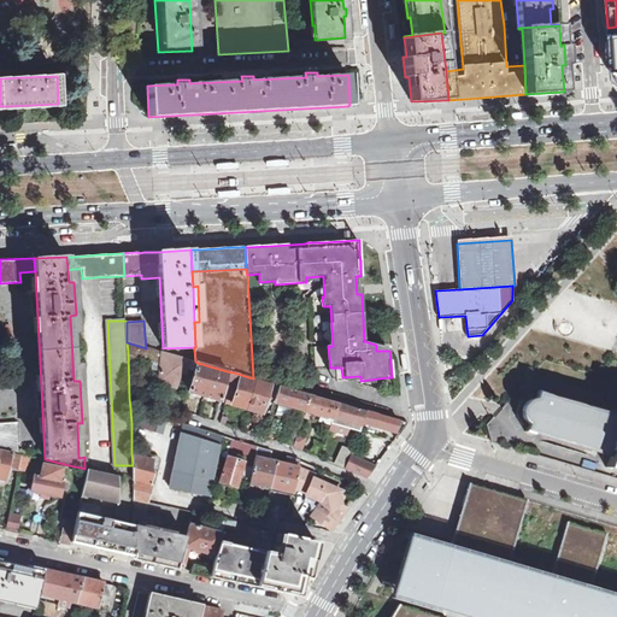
[(127,342),(128,351),(156,359),(158,352),(146,348),(127,342)]
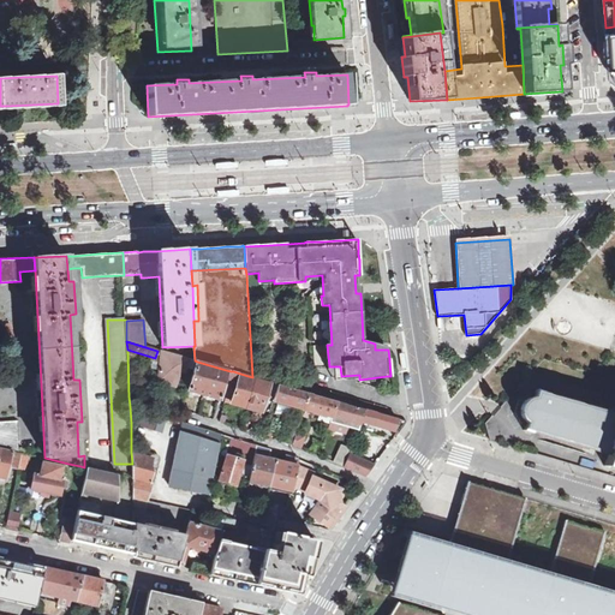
[(189,359),(162,352),(160,381),(168,383),(169,381),(178,383),(180,376),(184,377),(189,359)]
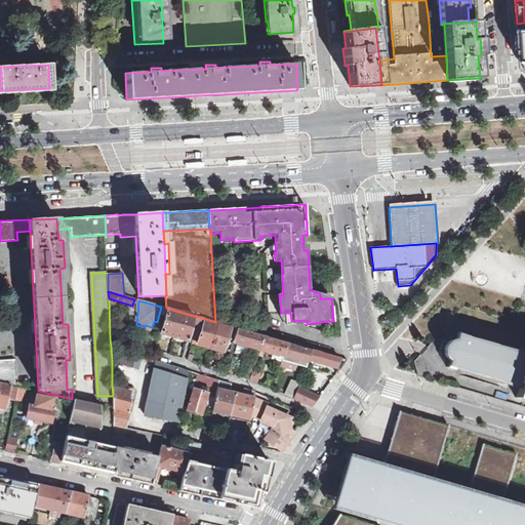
[(168,309),(161,332),(188,339),(193,316),(168,309)]
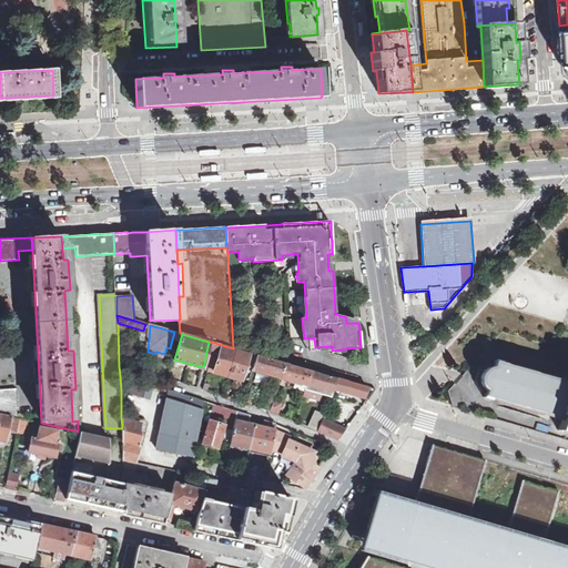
[(233,348),(222,345),(220,352),(214,372),(229,376),(236,350),(233,348)]
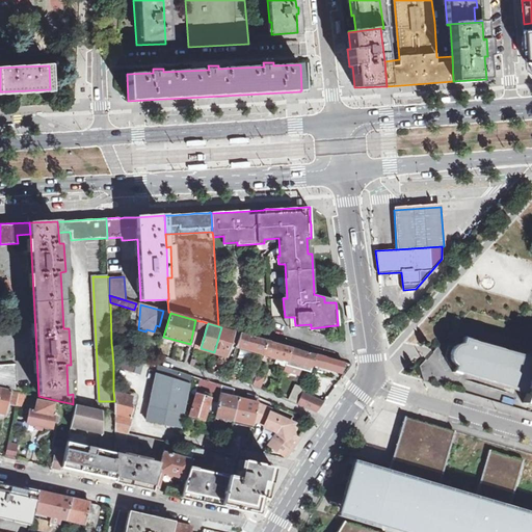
[(221,327),(214,352),(228,355),(231,342),(238,344),(241,333),(221,327)]
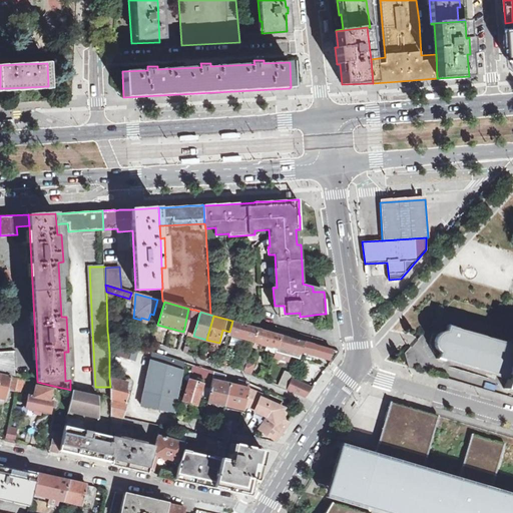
[(232,321),(229,332),(228,334),(254,341),(259,328),(232,321)]
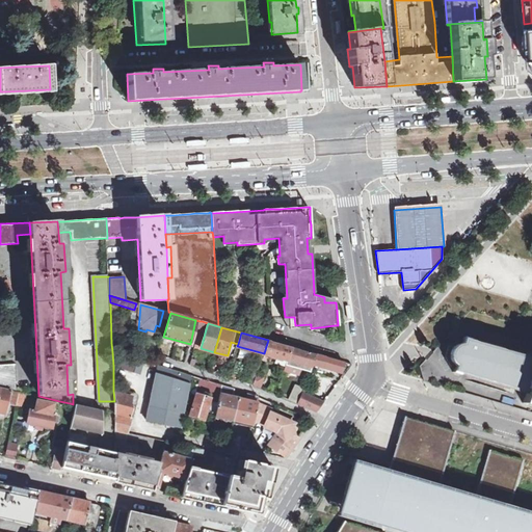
[(531,352),(530,356),(472,340),(473,339),(470,339),(470,338),(467,338),(466,337),(463,337),(462,340),(459,339),(449,345),(446,356),(451,368),(454,368),(453,372),(455,373),(459,374),(461,375),(462,373),(526,393),(525,395),(523,403),(531,405),(531,352)]
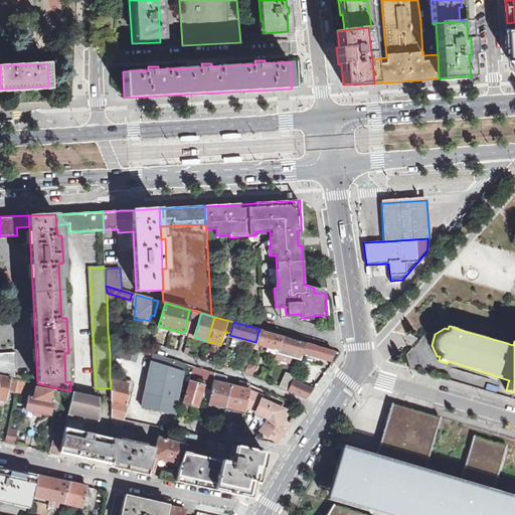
[(282,336),(260,329),(255,342),(268,346),(278,349),(282,336)]
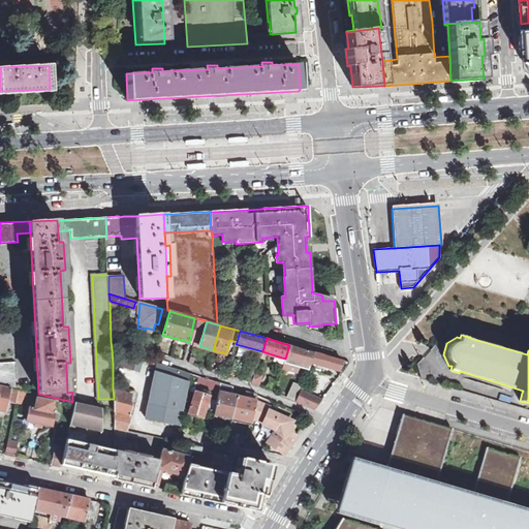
[(112,349),(123,353),(125,345),(111,341),(112,349)]
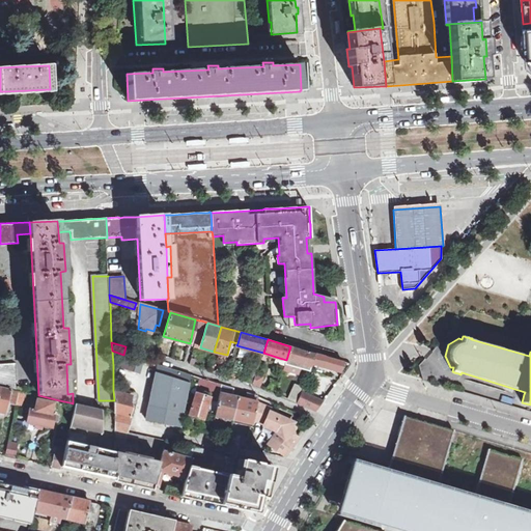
[(315,354),(290,346),(286,360),(290,361),(311,367),(312,364),(315,354)]
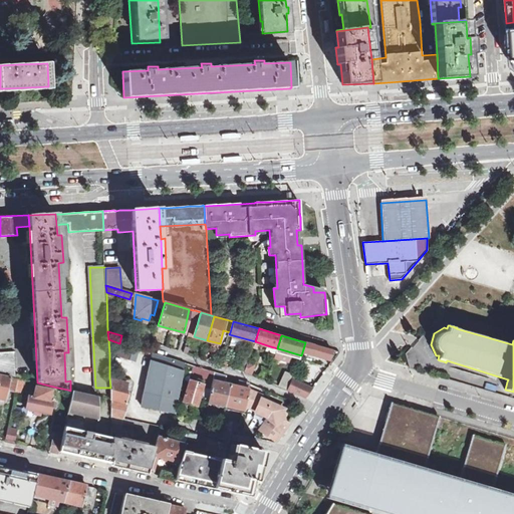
[(109,353),(150,366),(142,406),(176,413),(178,403),(179,399),(178,399),(185,363),(181,361),(150,352),(119,343),(108,339),(109,353)]
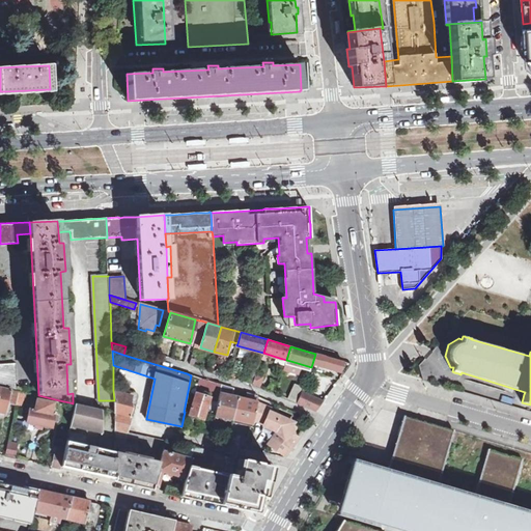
[(315,354),(312,364),(340,371),(341,368),(346,370),(352,364),(347,363),(343,361),(315,354)]
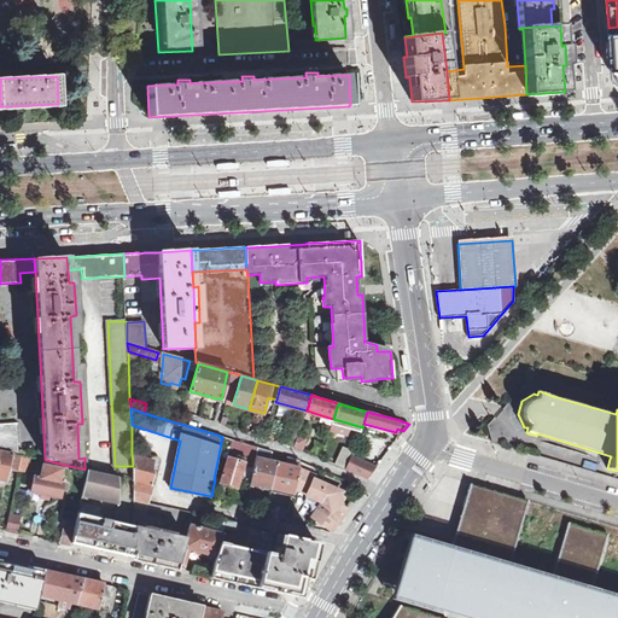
[(333,419),(321,415),(320,421),(331,425),(333,419)]
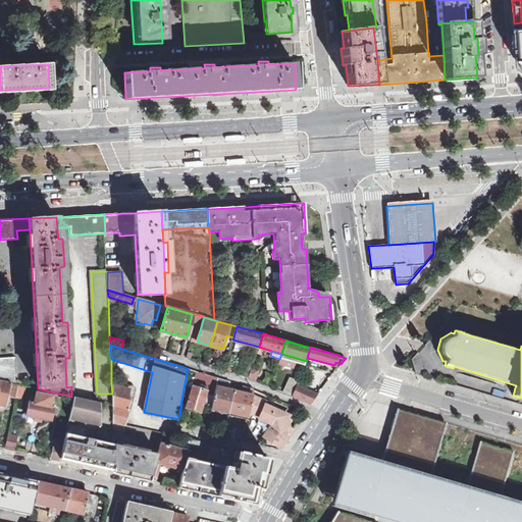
[(414,376),(423,379),(422,375),(417,354),(416,355),(411,362),(414,376)]
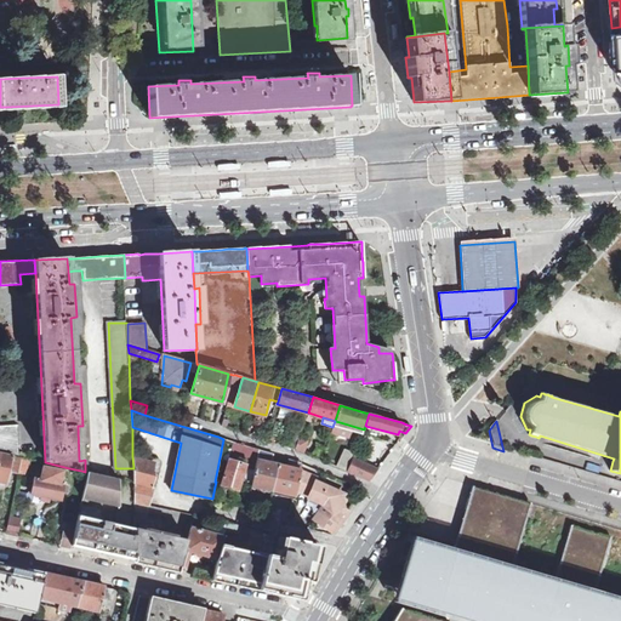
[(0,451),(1,453),(12,455),(17,456),(16,426),(0,426),(0,451)]
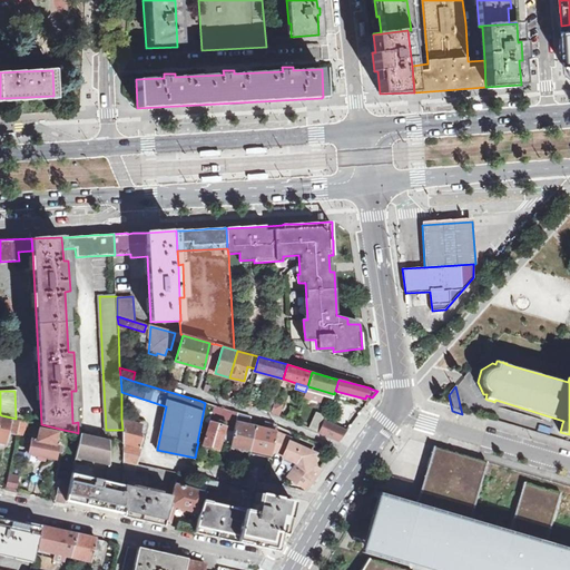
[(261,409),(272,413),(275,402),(277,395),(265,392),(261,409)]
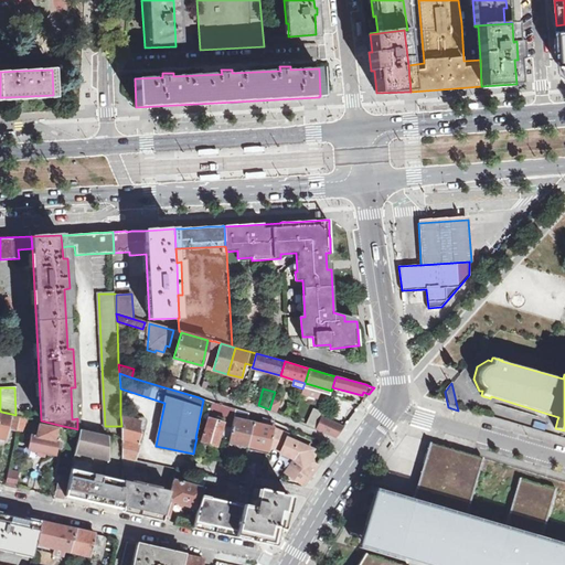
[(251,394),(244,392),(241,400),(248,403),(251,394)]
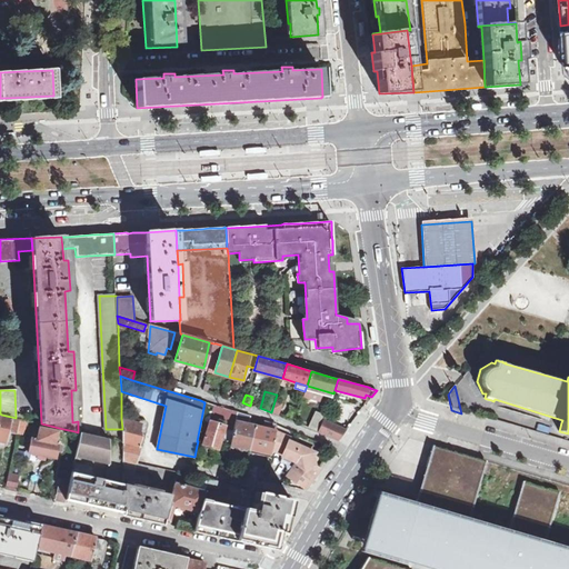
[(282,405),(275,401),(271,412),(279,415),(282,405)]
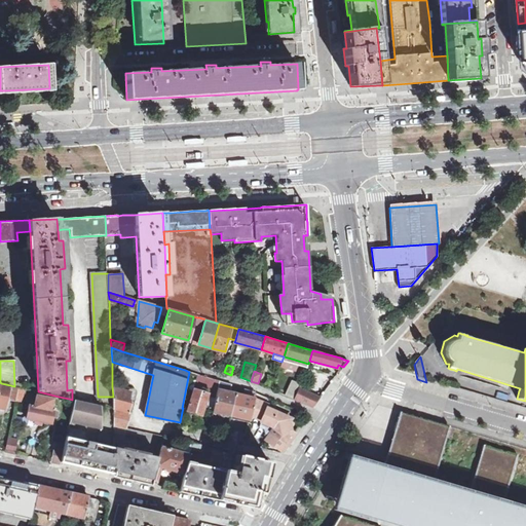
[(205,377),(202,387),(197,386),(196,389),(195,389),(189,410),(201,414),(209,390),(217,393),(218,389),(220,381),(205,377)]
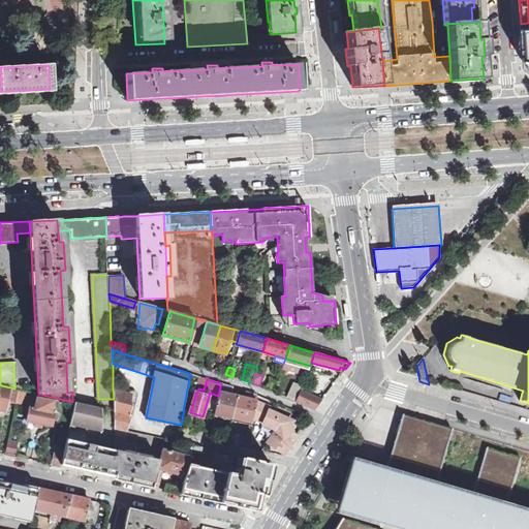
[(293,382),(287,397),(315,409),(321,400),(311,396),(302,392),(304,386),(293,382)]
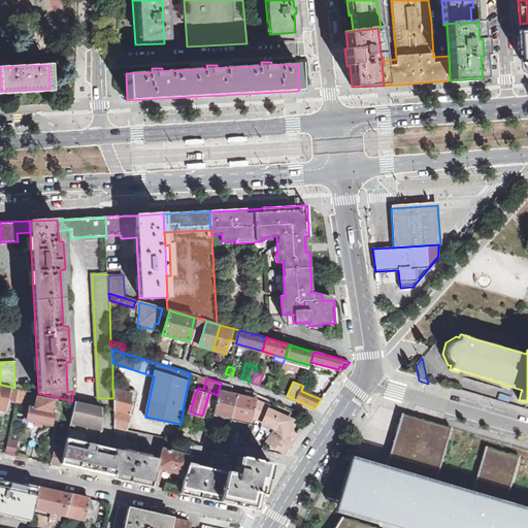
[(1,385),(0,387),(0,408),(4,410),(5,410),(8,401),(10,387),(1,385)]
